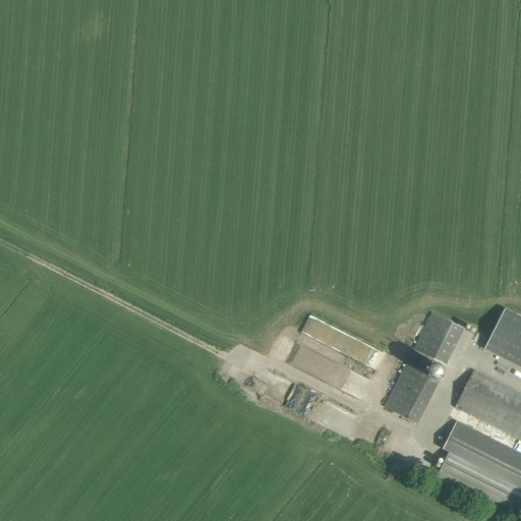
[(520,317),(505,309),(485,349),(520,367),(520,317)]
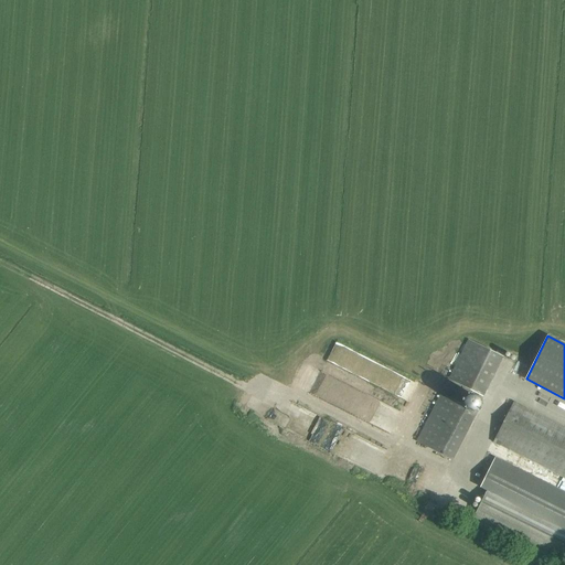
[(469,340),(448,380),(482,396),(504,353),(497,350),(496,353),(469,340)]
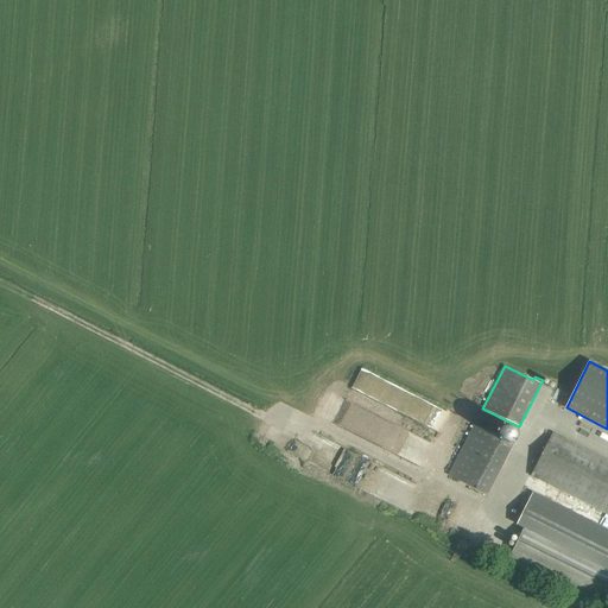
[(334,391),(321,415),(329,419),(342,396),(334,391)]
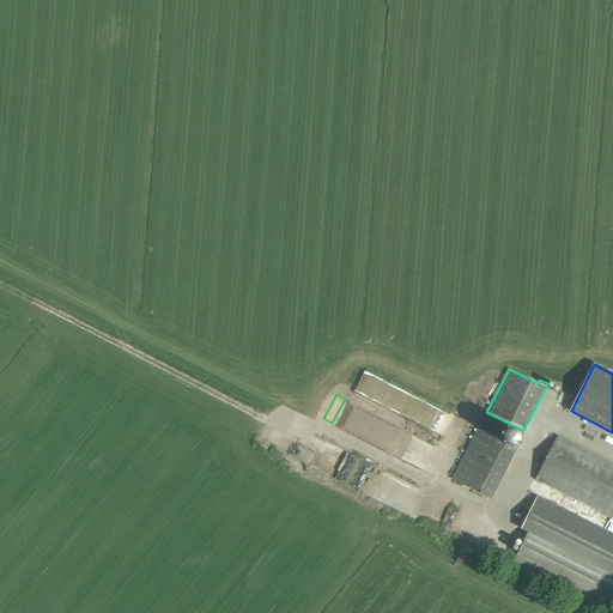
[(479,428),(453,478),(491,498),(517,447),(479,428)]
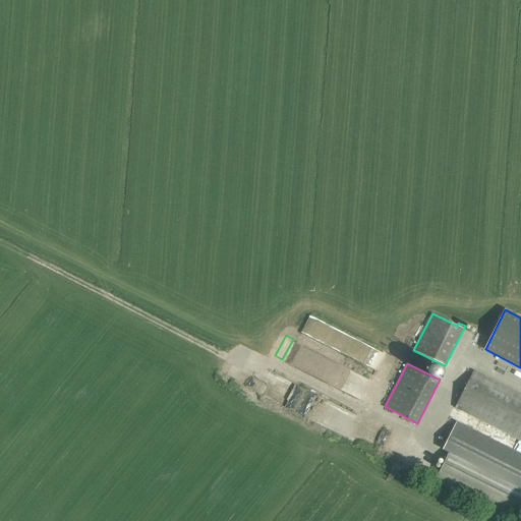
[(520,395),(474,370),(455,408),(520,441),(520,395)]
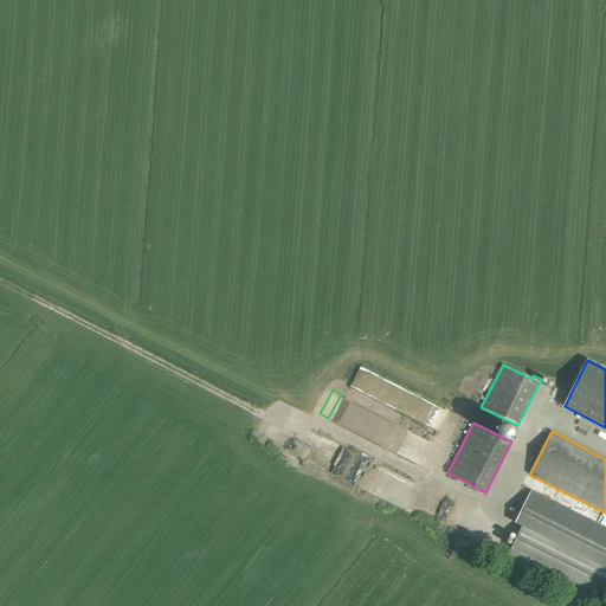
[(605,530),(532,492),(515,523),(522,527),(605,568),(605,530)]
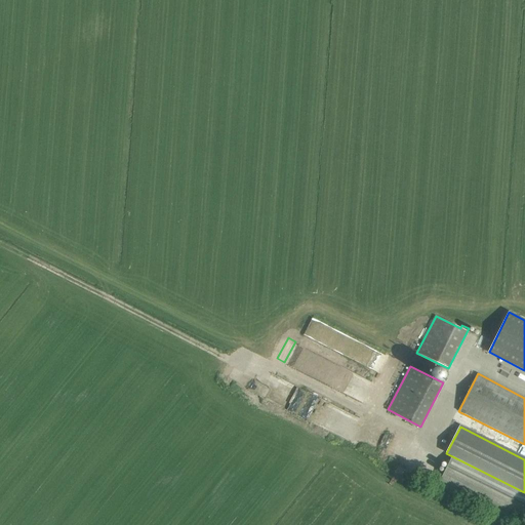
[(447,466),(438,485),(519,524),(522,524),(524,519),(524,492),(452,456),(447,466)]
